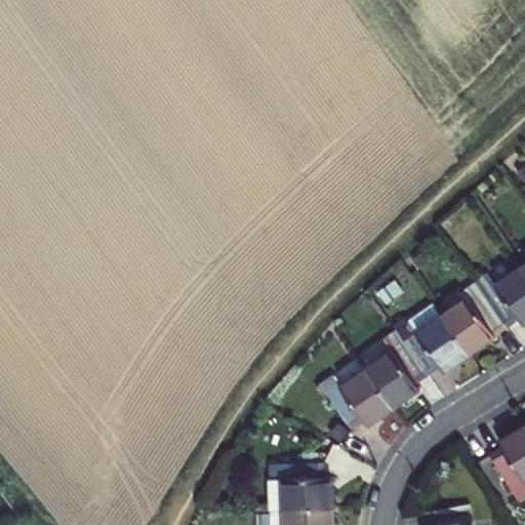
[(476,283),(508,328),(519,320),(523,325),(524,324),(524,273),(521,268),(495,285),(488,275),(476,283)]
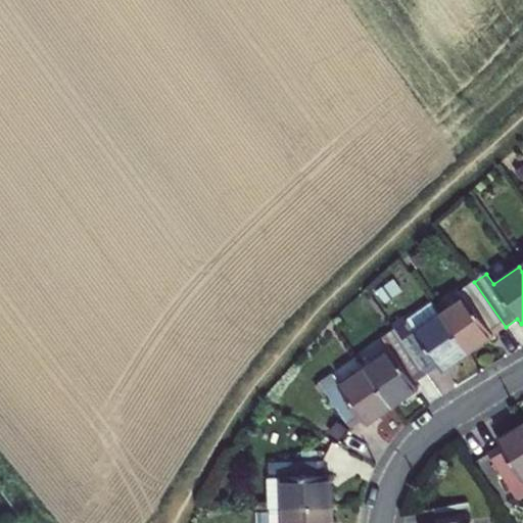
[(441,314),(469,353),(506,327),(474,282),(460,292),(463,298),(441,314)]
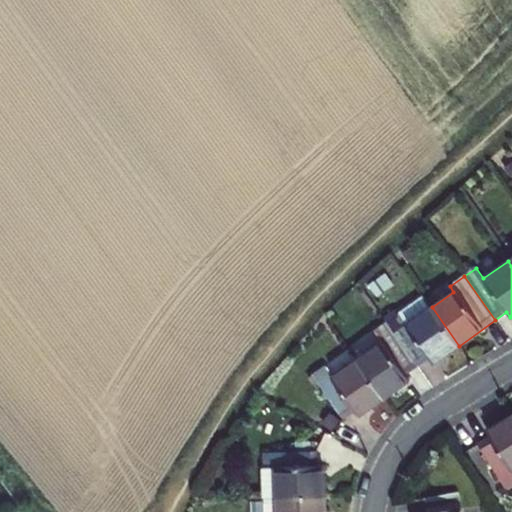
[(386,323),(418,368),(430,359),(433,364),(459,346),(432,307),(424,296),(398,315),(386,323)]
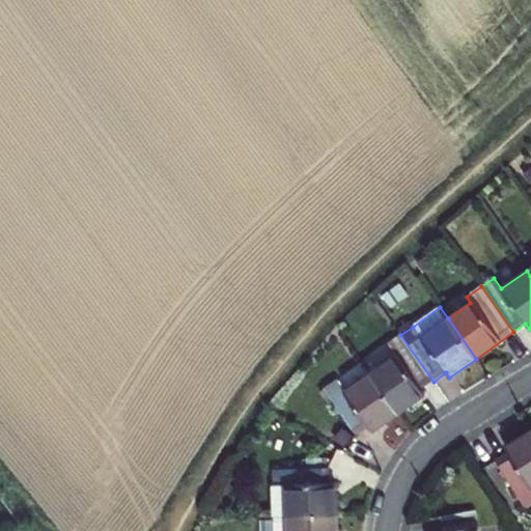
[(400,335),(413,327),(409,323),(397,331),(400,335)]
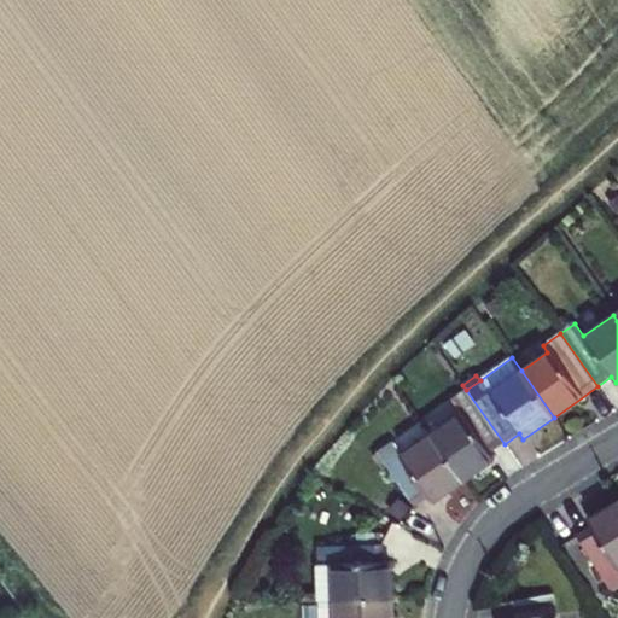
[(461,413),(431,435),(464,482),(494,460),(490,454),(505,444),(466,390),(452,400),(461,413)]
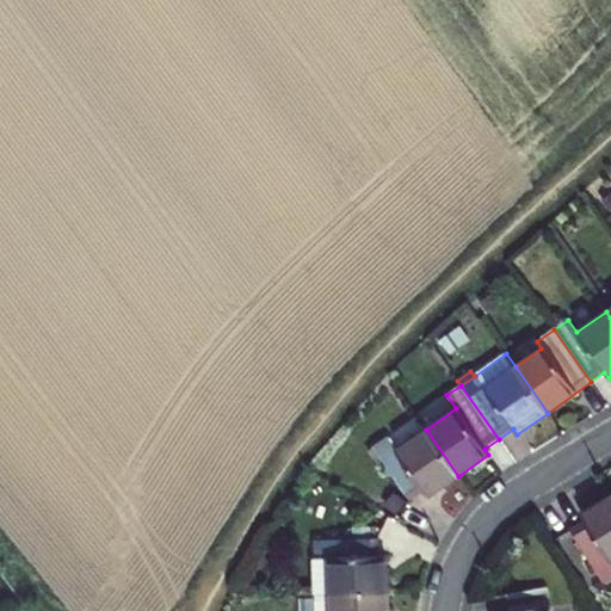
[(458,476),(426,430),(396,451),(388,437),(372,448),(411,501),(425,491),(429,495),(458,476)]
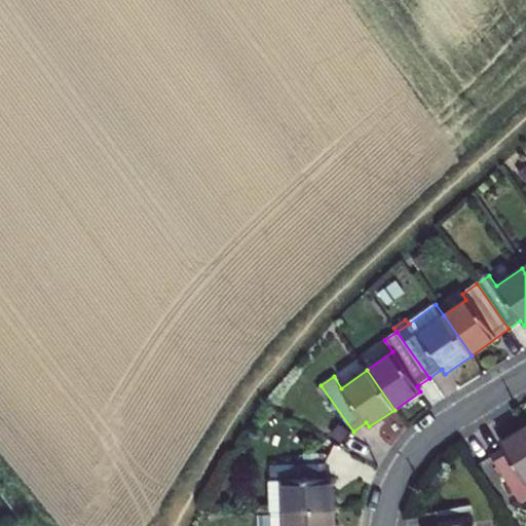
[(525,486),(525,485),(525,484),(525,427),(500,444),(503,449),(492,456),(520,502),(525,498),(525,486)]
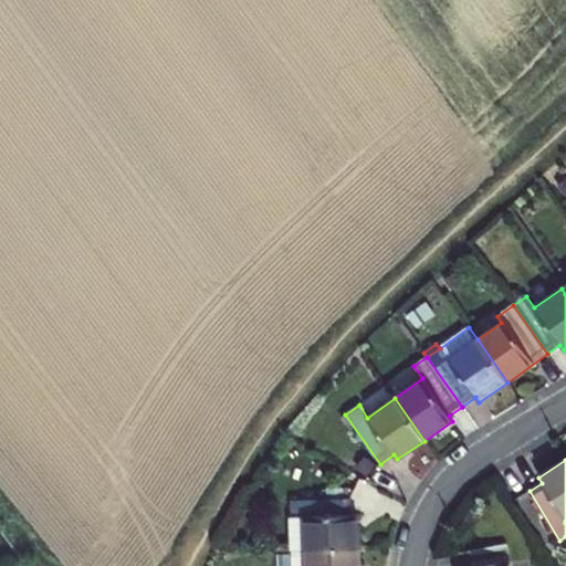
[(295,551),(358,548),(357,516),(349,516),(349,500),(291,501),(292,551),(295,551)]
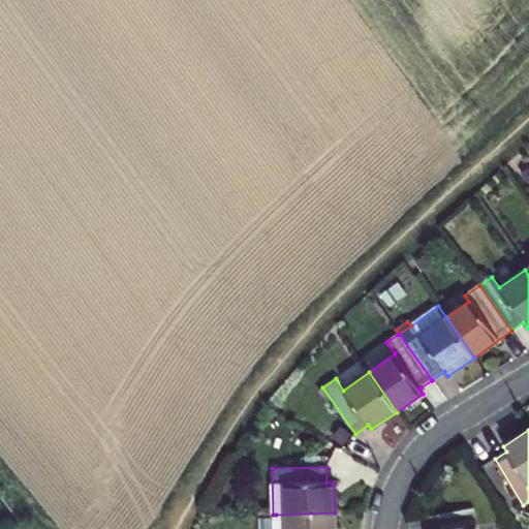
[(479,528),(476,508),(435,517),(436,528),(479,528)]
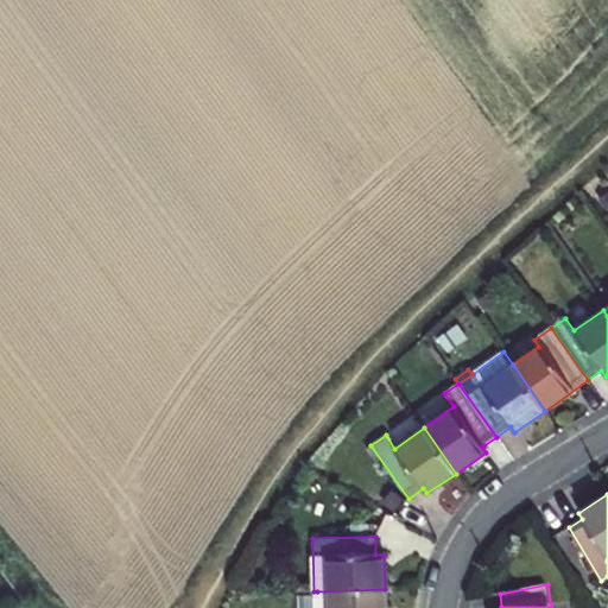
[(314,607),(385,607),(385,589),(317,591),(314,591),(314,607)]
